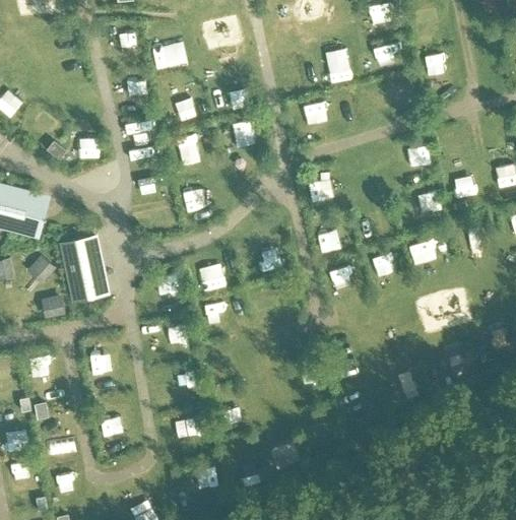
[(235,18),(203,25),(209,50),(241,43),(235,18)]
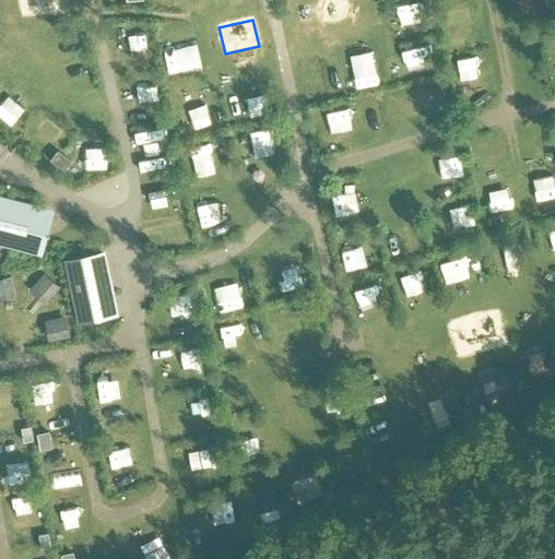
[(320,97),(342,95),(340,72),(317,74),(320,97)]
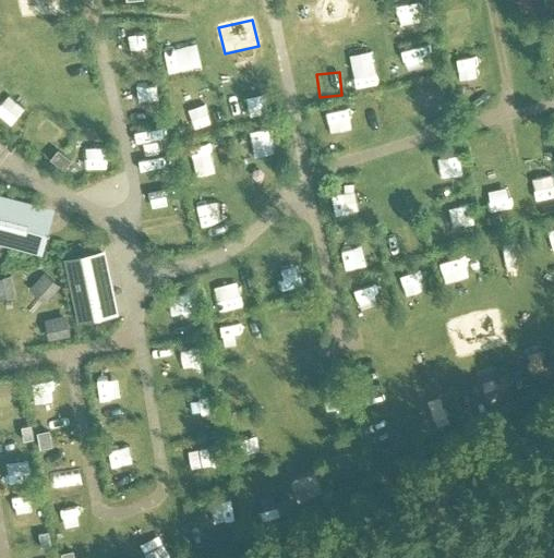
[(446,87),(425,89),(429,113),(448,110),(446,87)]
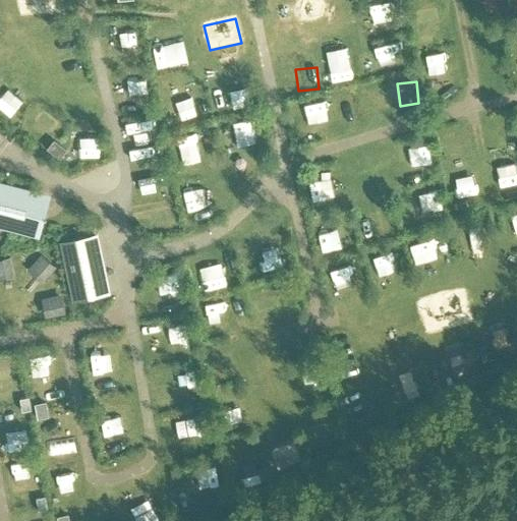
[(193,96),(173,100),(178,123),(198,118),(193,96)]
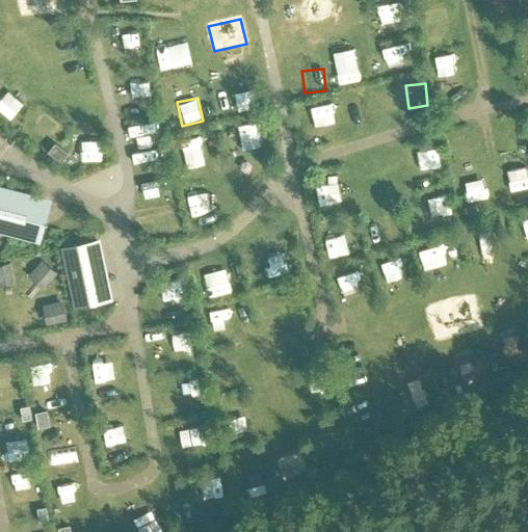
[(301,116),(305,136),(325,133),(322,113),(301,116)]
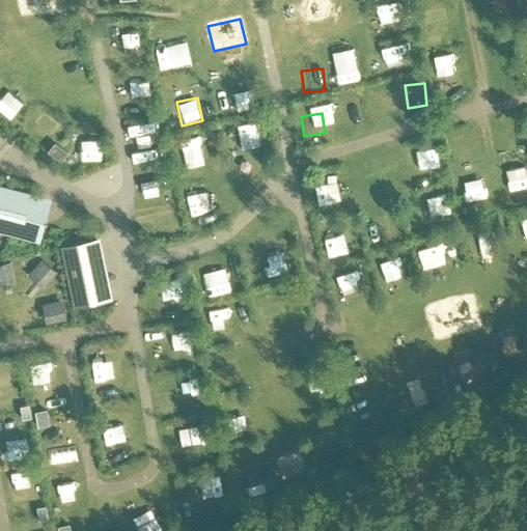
[(35,123),(30,131),(46,141),(51,134),(35,123)]
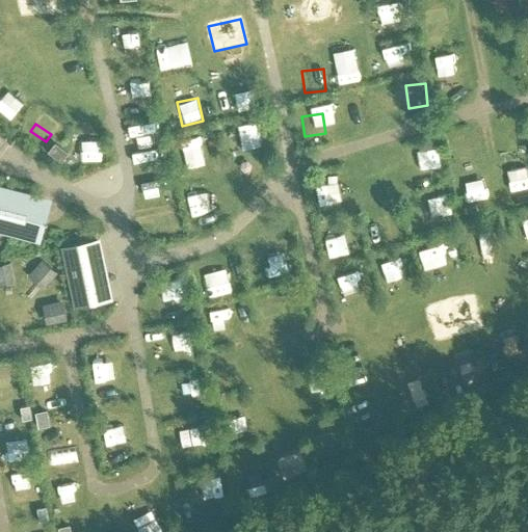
[(0,233),(36,243),(48,197),(0,185),(0,233)]
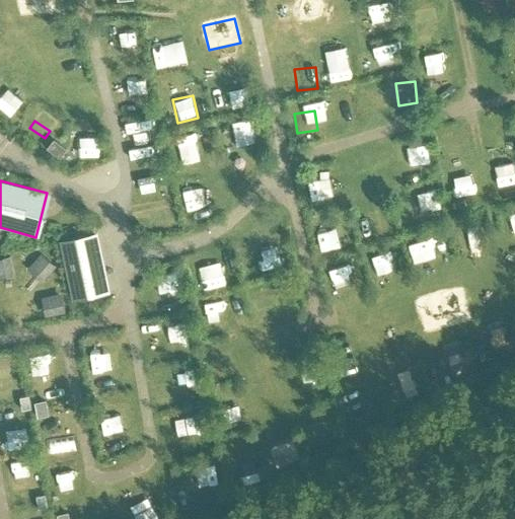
[(418,194),(421,215),(441,212),(438,192),(418,194)]
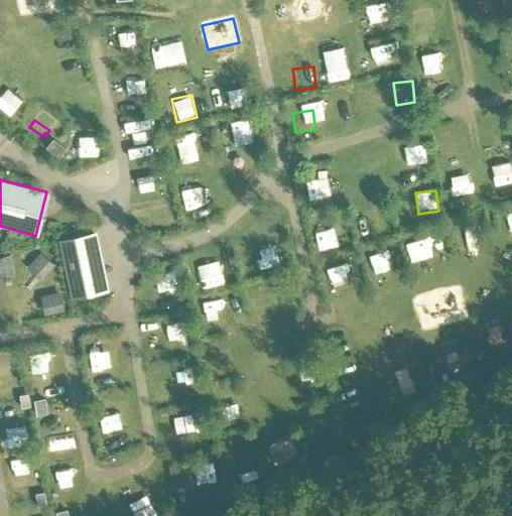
[(94,229),(54,237),(68,296),(106,288),(94,229)]
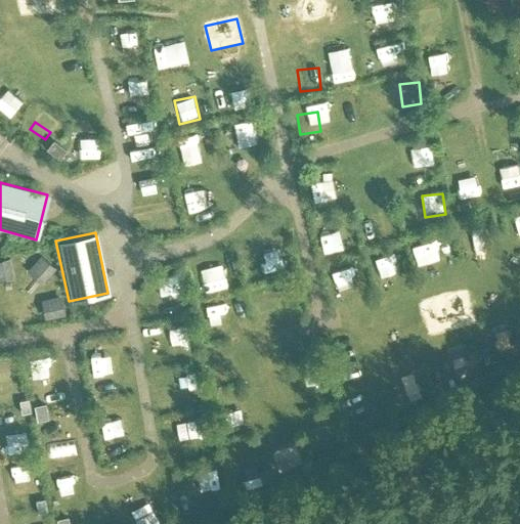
[(259,252),(259,271),(283,272),(283,252),(259,252)]
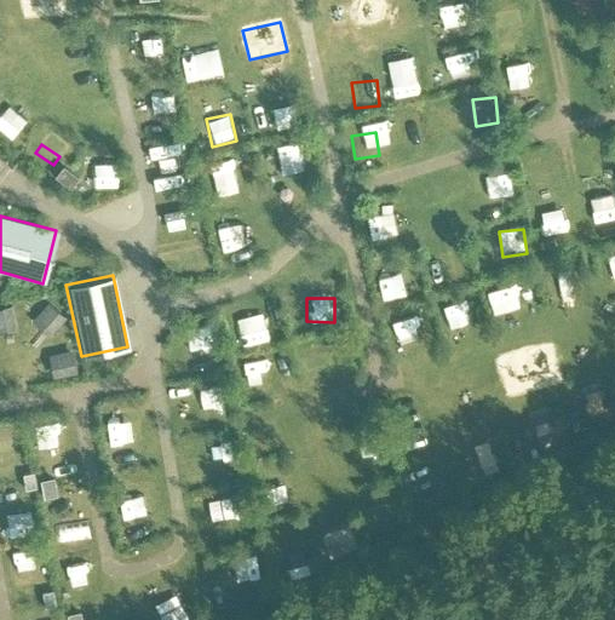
[(44,302),(29,320),(47,336),(62,317),(44,302)]
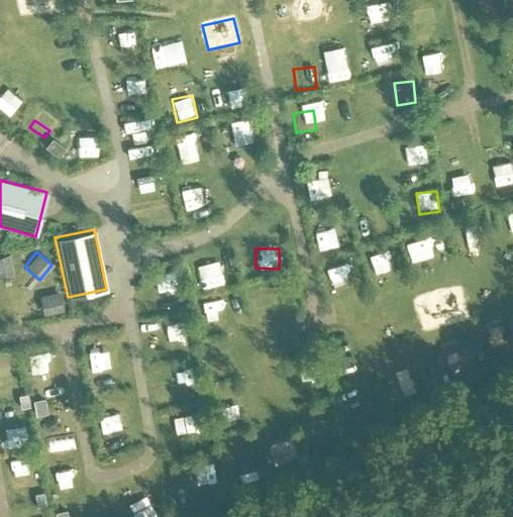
[(8,253),(0,254),(0,275),(11,273),(8,253)]
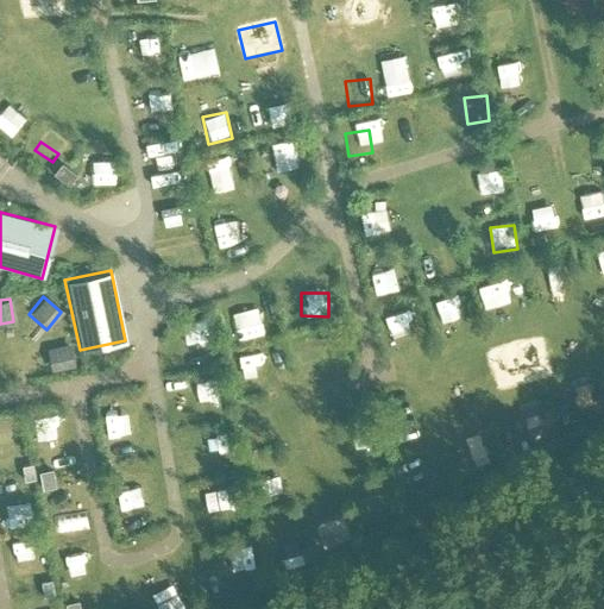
[(256,313),(236,320),(244,343),(264,336),(256,313)]
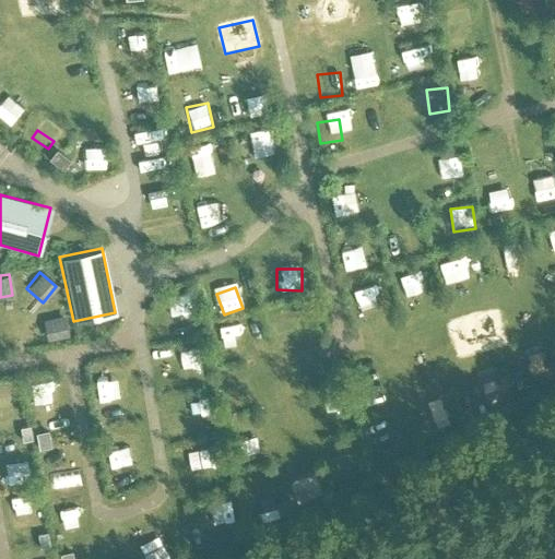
[(62,314),(40,319),(45,339),(67,334),(62,314)]
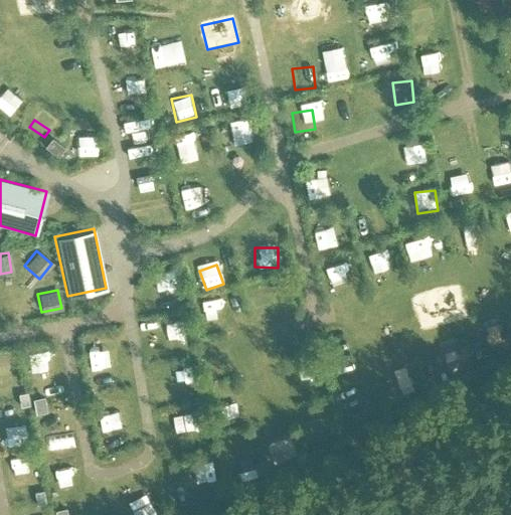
[(91,350),(91,370),(112,369),(111,349),(91,350)]
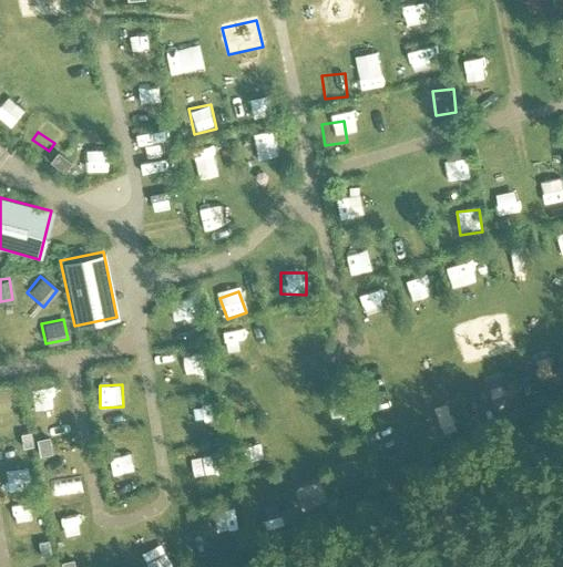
[(14,391),(0,393),(0,404),(17,402),(14,391)]
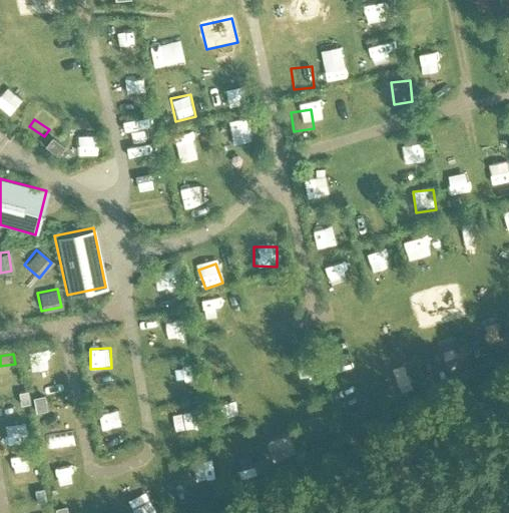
[(174,366),(175,386),(196,385),(196,366),(174,366)]
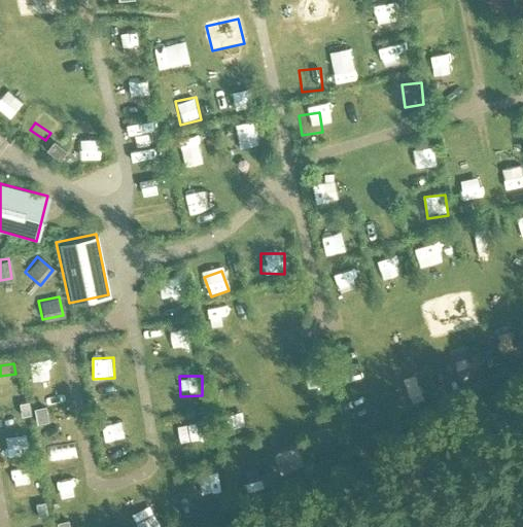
[(103,423),(105,445),(125,444),(124,422),(103,423)]
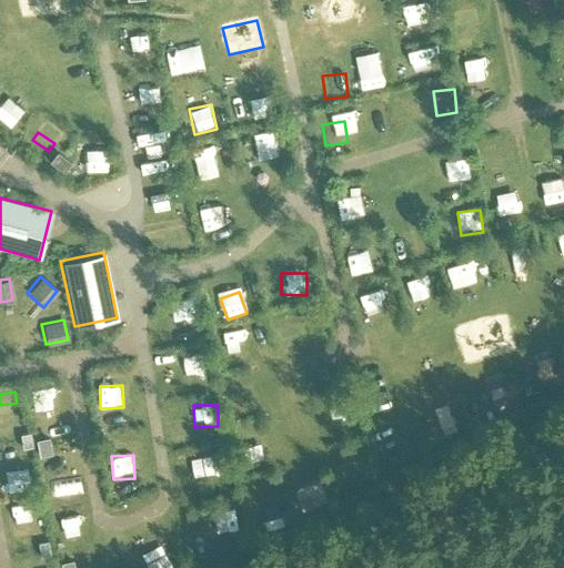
[(238,513),(214,515),(217,535),(240,531),(238,513)]
